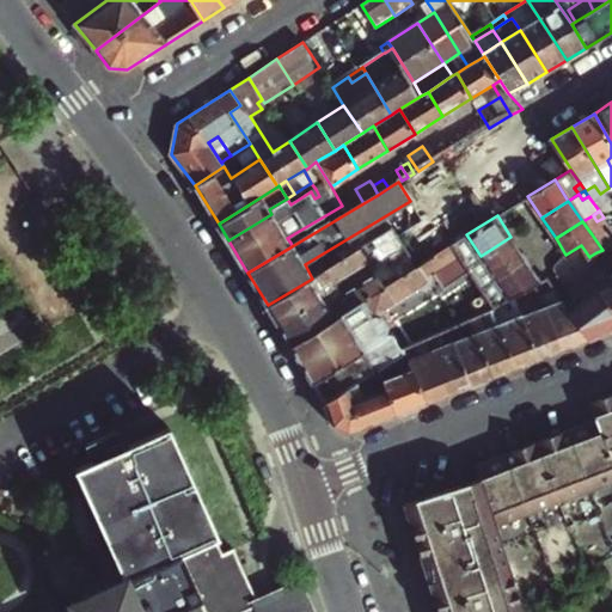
[(611,244),(611,230),(609,225),(592,234),(603,250),(611,244)]
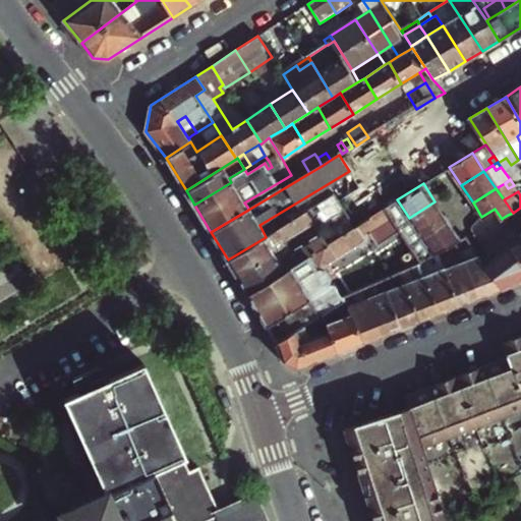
[(344,210),(335,194),(328,197),(338,214),(339,213),(344,210)]
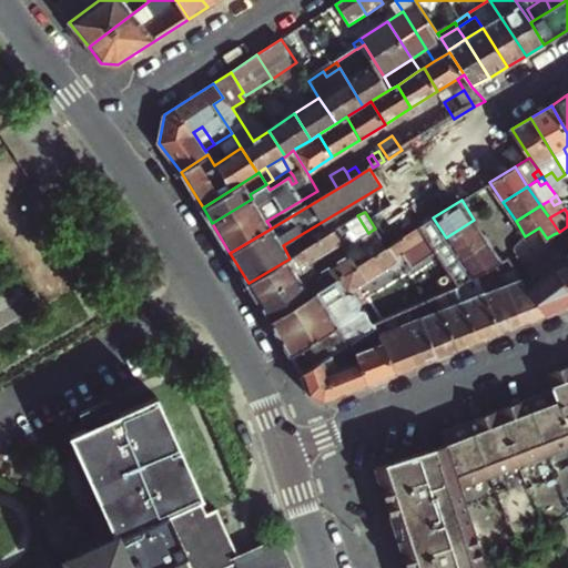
[(433,217),(421,225),(430,240),(435,236),(439,242),(446,237),(433,217)]
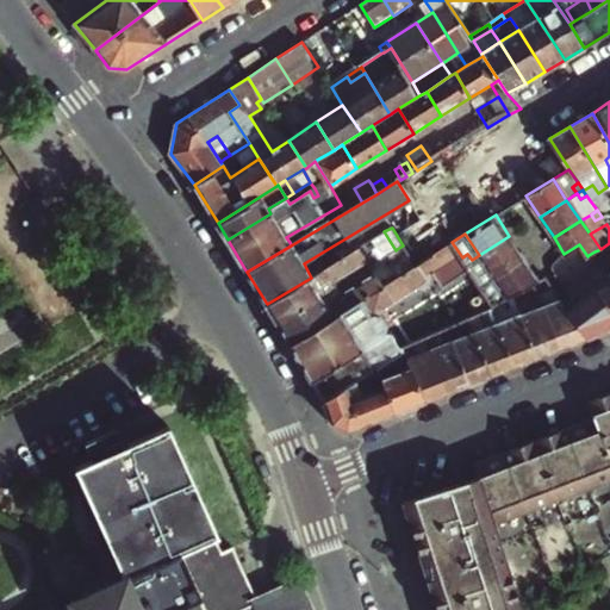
[(509,236),(479,255),(492,275),(523,256),(509,236)]
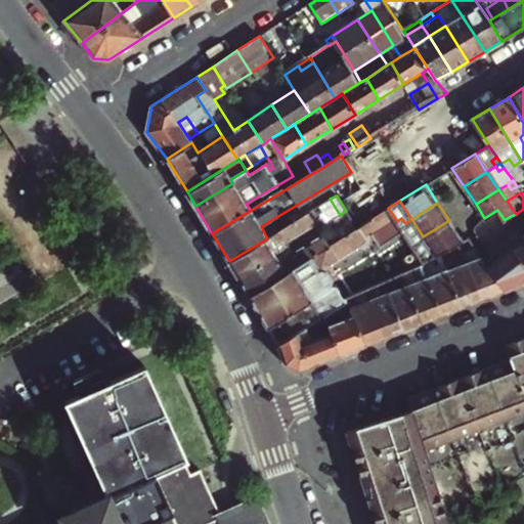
[(250,296),(278,345),(325,320),(350,308),(347,303),(334,279),(384,247),(381,242),(402,228),(400,226),(397,221),(388,208),(356,228),(330,245),(250,296)]
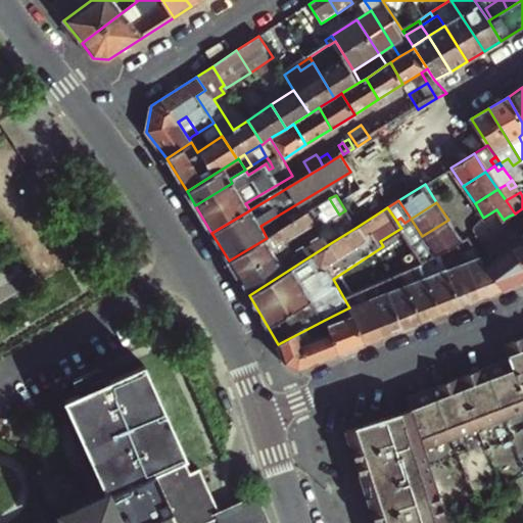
[(314,208),(307,211),(311,218),(317,214),(314,208)]
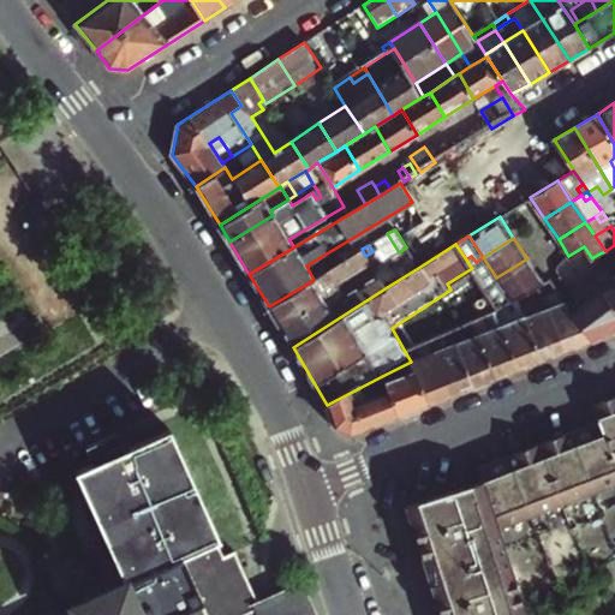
[(393,273),(386,261),(380,264),(340,288),(344,296),(378,274),(387,287),(418,268),(406,248),(400,251),(408,264),(393,273)]
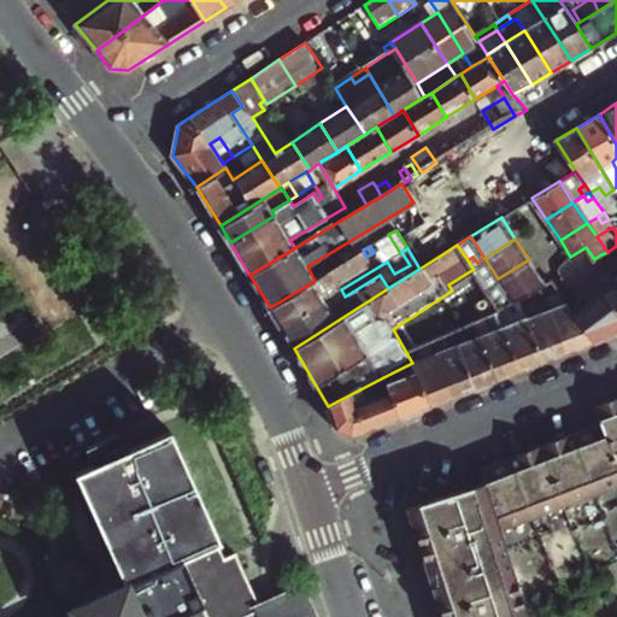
[(270,307),(281,327),(341,289),(381,265),(374,252),(366,257),(363,250),(315,281),(270,307)]
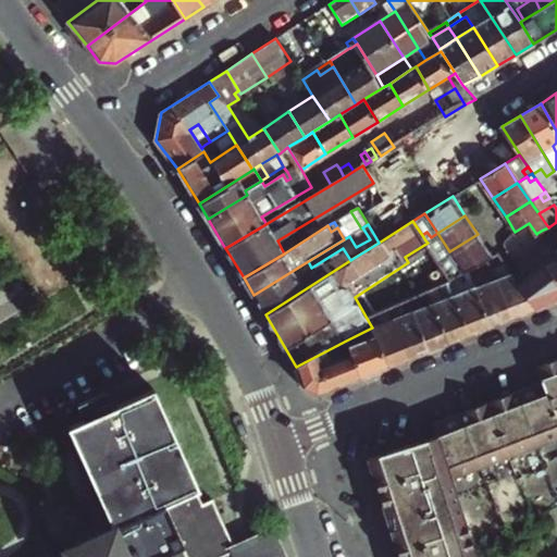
[(539,257),(556,283),(556,249),(543,230),(537,233),(545,255),(539,257)]
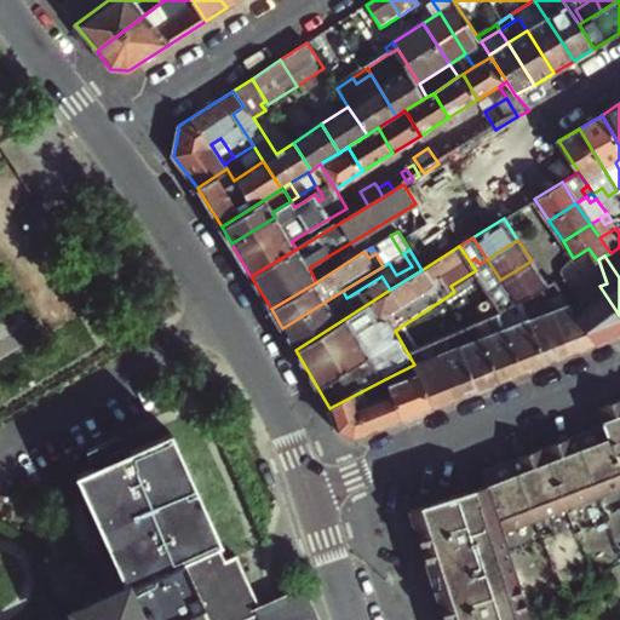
[(478,274),(480,276),(488,288),(500,280),(487,259),(480,264),(483,270),(478,274)]
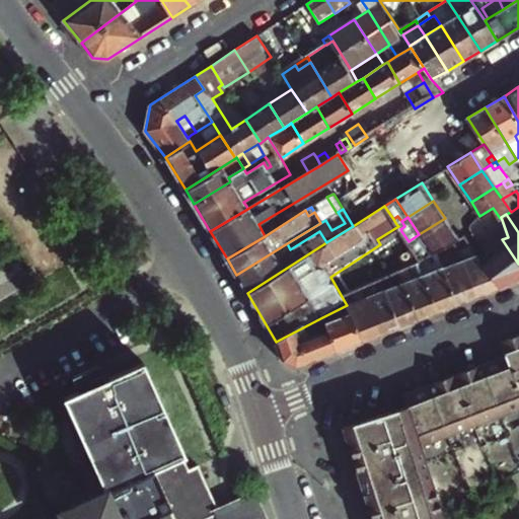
[(409,241),(421,260),(429,255),(435,252),(451,243),(459,239),(445,218),(419,234),(409,241)]
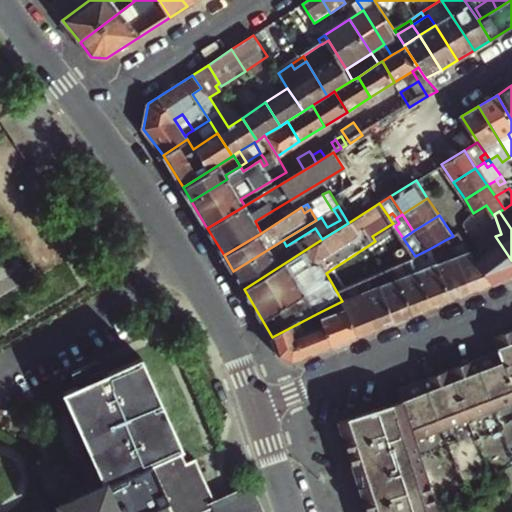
[(399,223),(396,218),(391,221),(393,223),(395,226),(399,223)]
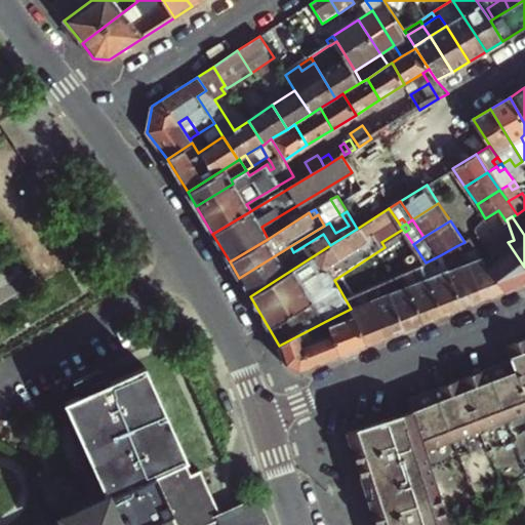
[(486,265),(505,291),(509,289),(524,282),(524,267),(508,242),(496,225),(478,235),(493,255),(488,257),(483,259),(486,265)]
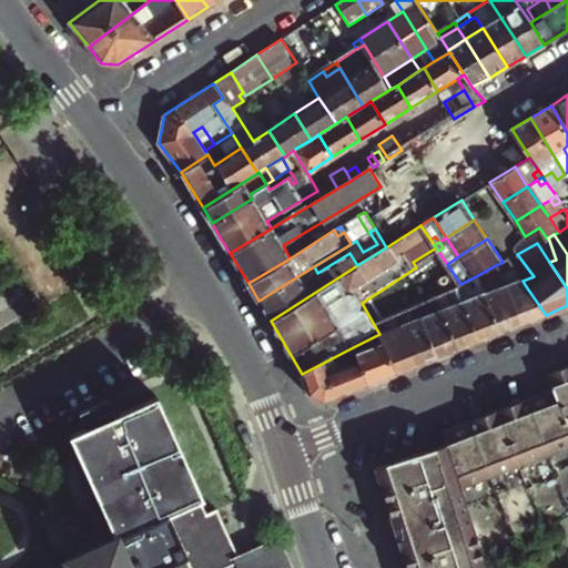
[(413,262),(416,267),(439,253),(438,251),(436,247),(413,262)]
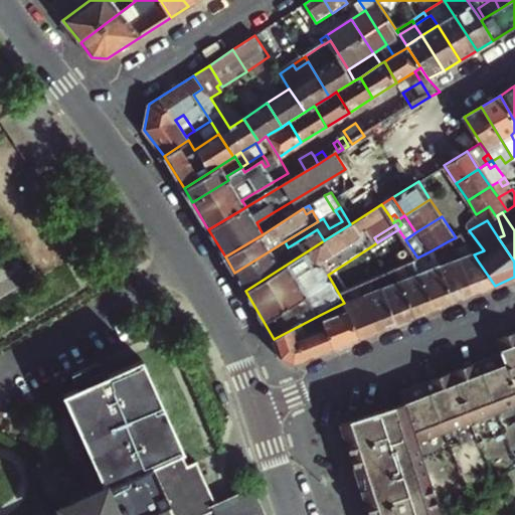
[(234,273),(245,291),(324,240),(317,229),(288,247),(285,241),(234,273)]
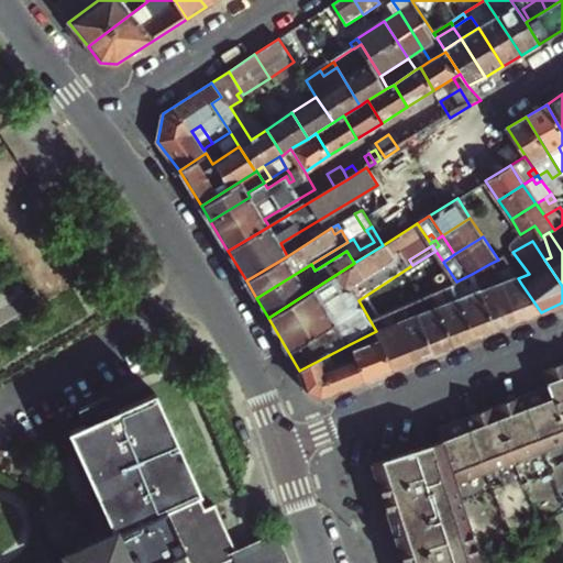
[(517,322),(541,312),(521,284),(518,278),(506,255),(498,260),(489,264),(493,268),(495,267),(500,282),(517,322)]
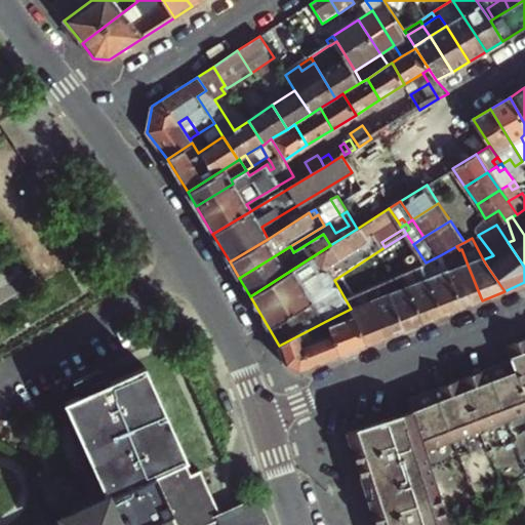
[(434,258),(426,263),(421,265),(427,279),(446,271),(442,259),(436,263),(434,258)]
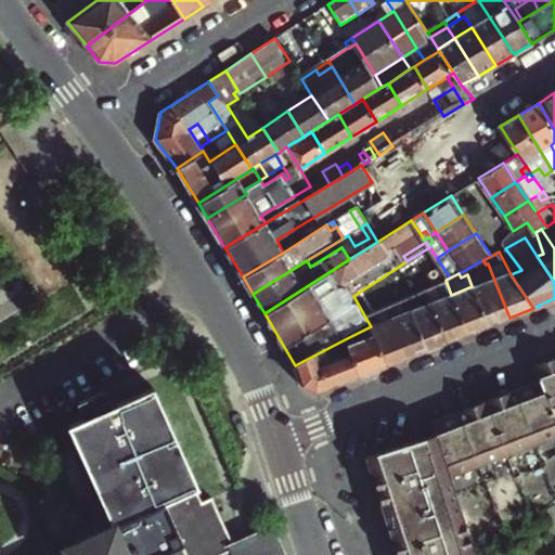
[(488,326),(510,318),(493,278),(472,286),(488,326)]
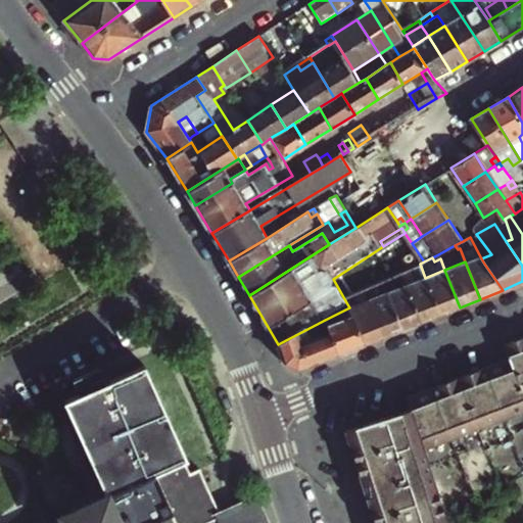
[(440,315),(460,307),(444,270),(425,278),(440,315)]
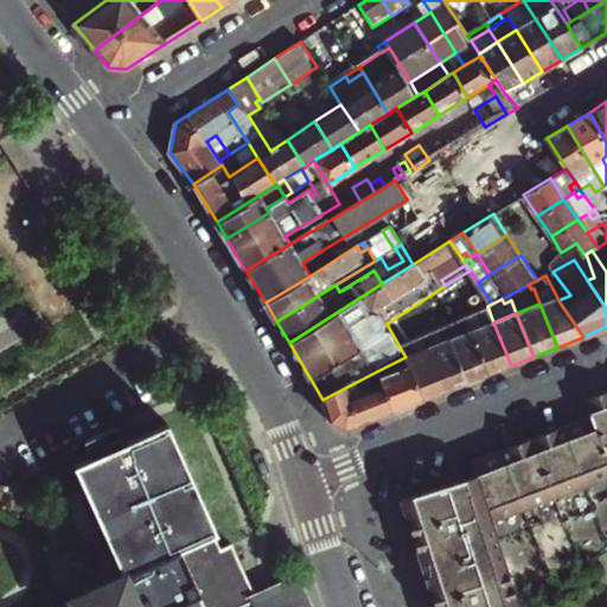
[(471,331),(489,375),(511,365),(493,323),(471,331)]
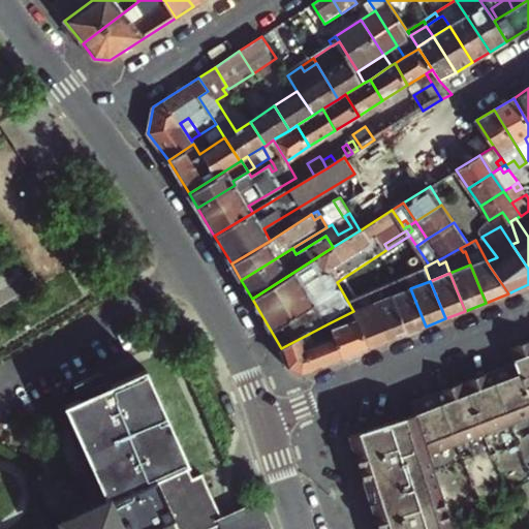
[(392,296),(406,334),(426,327),(410,288),(392,296)]
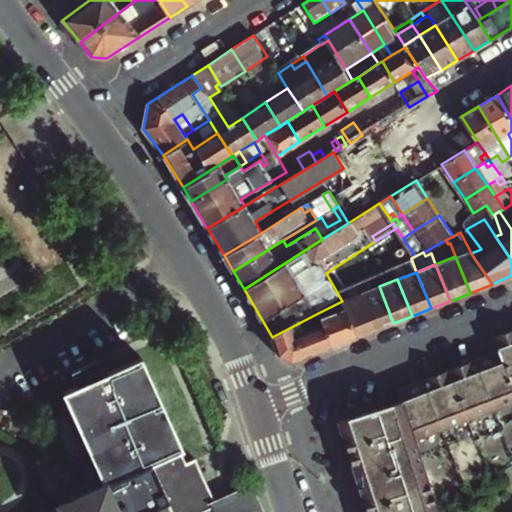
[(379,286),(362,293),(376,330),(393,323),(379,286)]
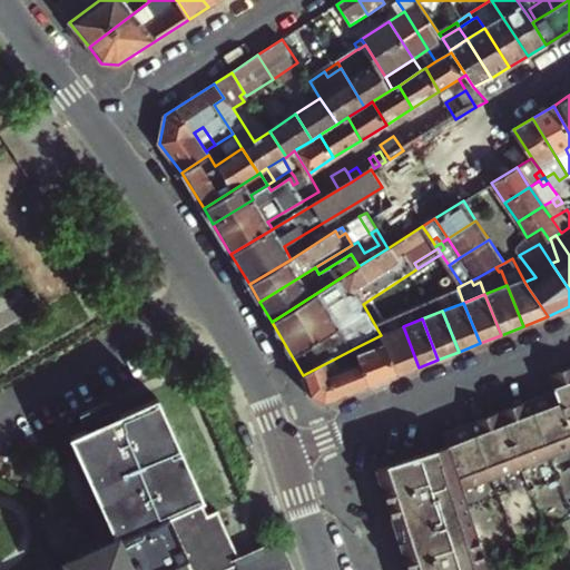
[(403,326),(381,335),(397,375),(419,367),(403,326)]
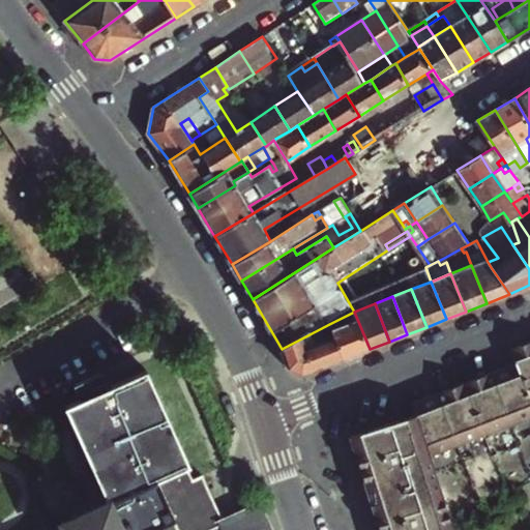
[(329,324),(344,359),(370,349),(354,312),(329,324)]
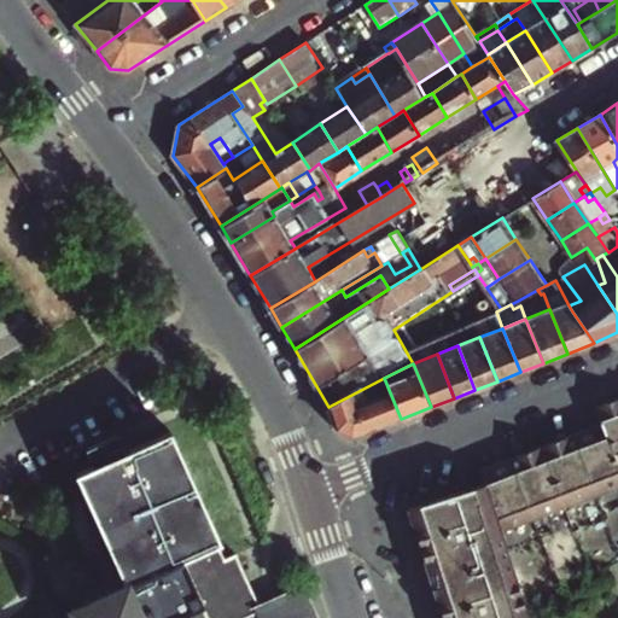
[(384,378),(328,407),(337,430),(354,437),(401,419),(384,378)]
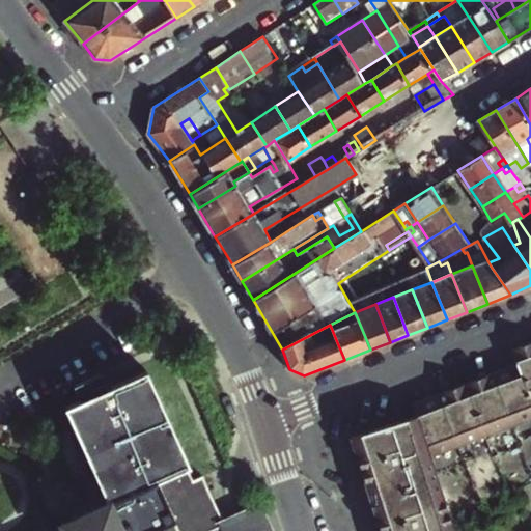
[(467,530),(452,488),(440,456),(510,428),(530,419),(530,342),(515,350),(521,363),(418,403),(422,416),(360,441),(394,530),(467,530)]
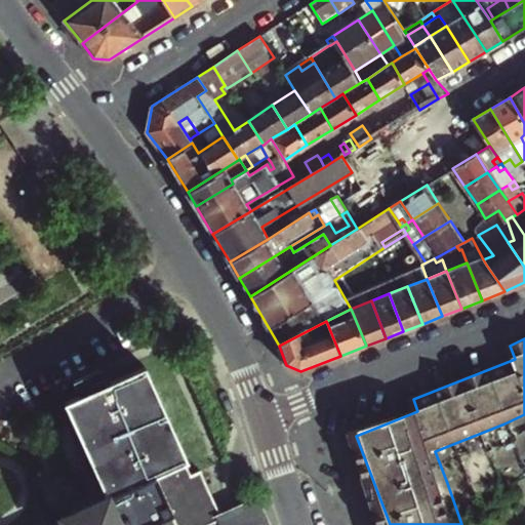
[(225,524),(201,474),(194,477),(188,465),(191,463),(146,369),(108,388),(104,377),(98,380),(101,387),(79,397),(82,401),(69,407),(99,473),(97,474),(111,502),(87,513),(82,524),(225,524)]
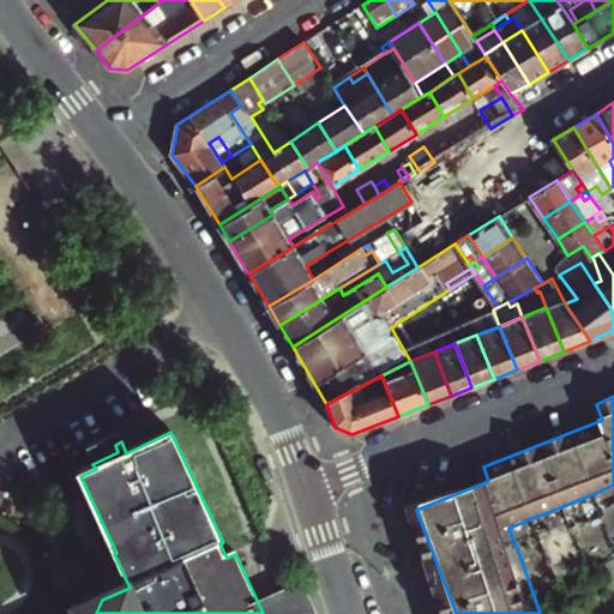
[(121,441),(119,435),(86,451),(92,464),(118,452),(115,445),(121,441)]
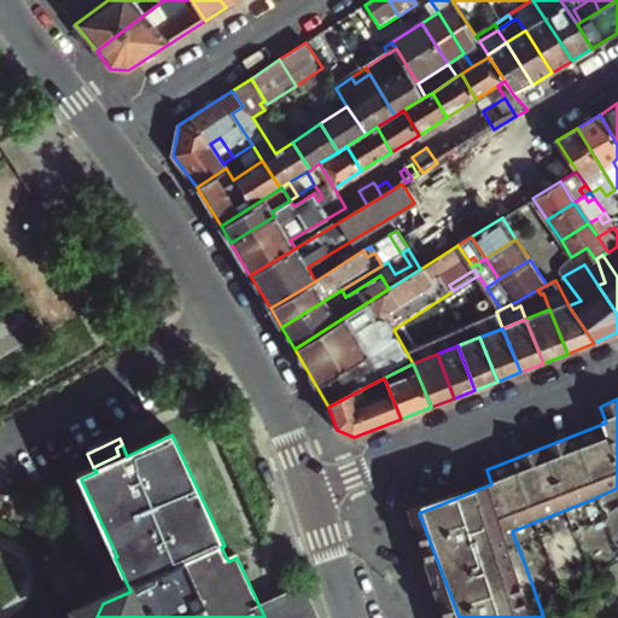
[(117,557),(81,479),(79,481),(115,558),(117,557)]
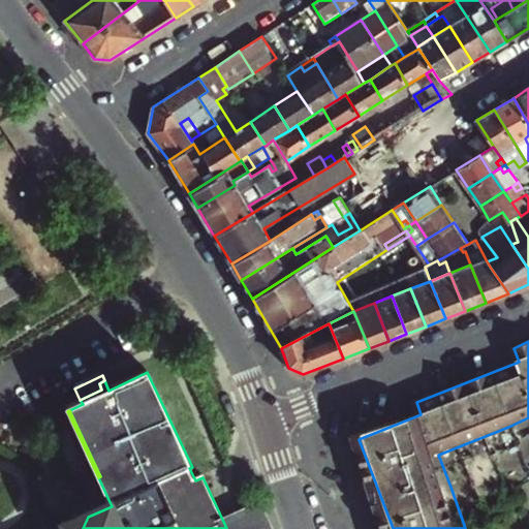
[(205,476),(203,477),(226,528),(227,528),(225,524),(227,523),(226,522),(205,476)]
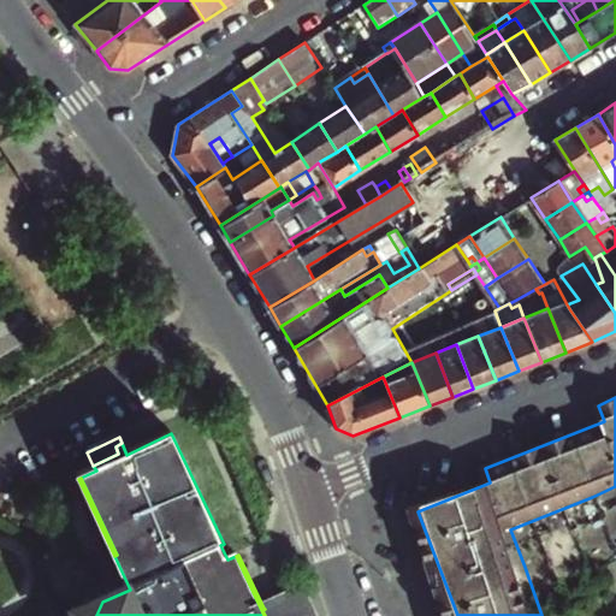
[(262,610),(265,615),(303,615),(312,612),(301,590),(264,608),(265,609),(262,610)]
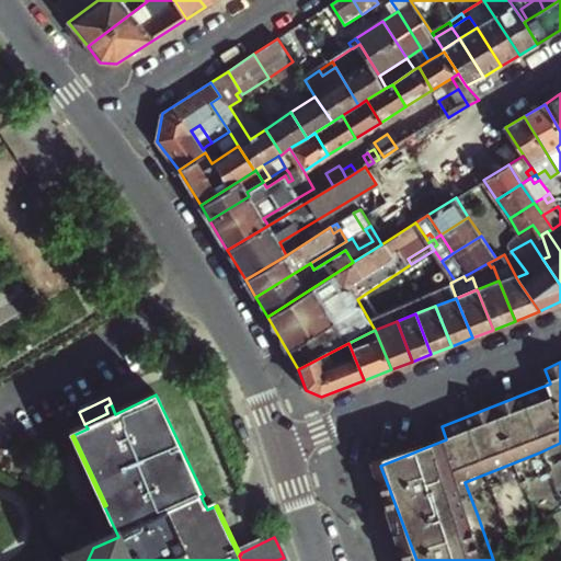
[(70,560),(88,560),(93,548),(70,559),(70,560)]
